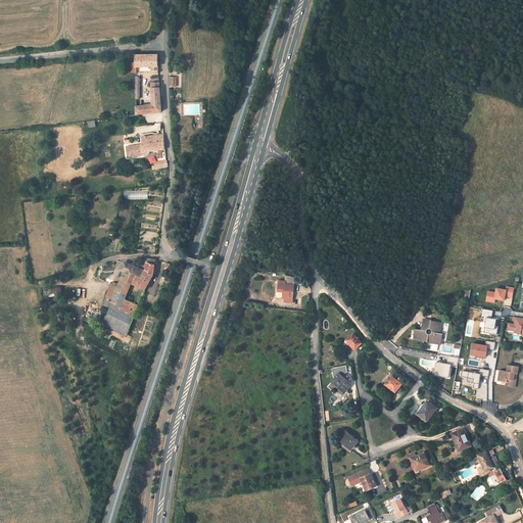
[(157,64),(156,53),(134,55),(134,61),(129,62),(130,73),(135,73),(135,66),(151,65),(157,64)]
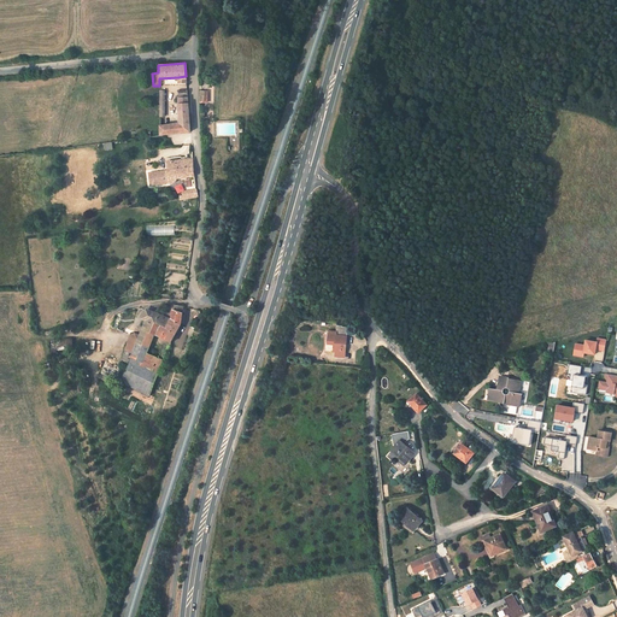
[(189,133),(187,99),(180,100),(178,100),(180,123),(181,133),(189,133)]
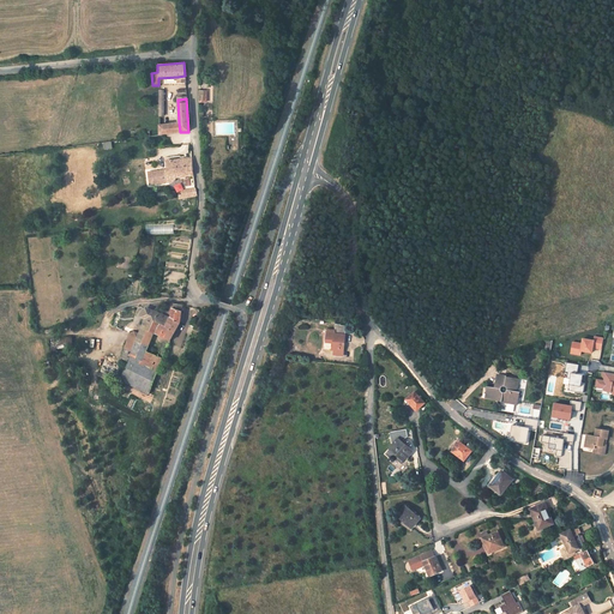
[(180,132),(179,122),(160,126),(160,134),(180,132)]
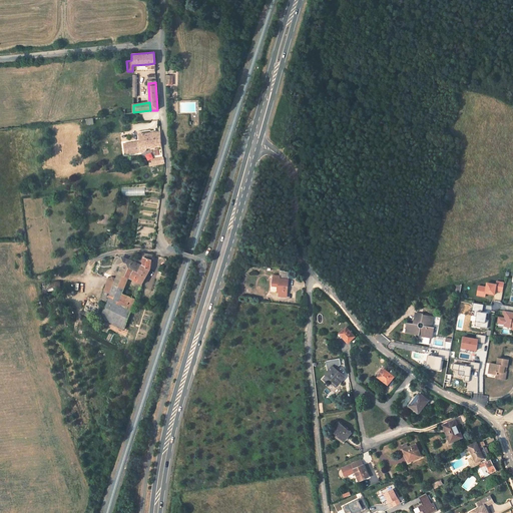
[(160,145),(159,137),(159,131),(157,131),(154,132),(138,134),(138,141),(139,151),(143,151),(146,147),(160,145)]
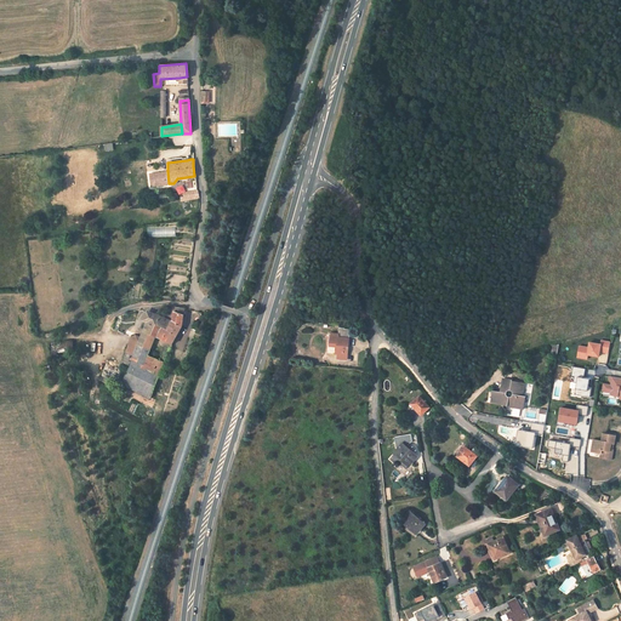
[(169,183),(167,171),(149,174),(151,186),(169,183)]
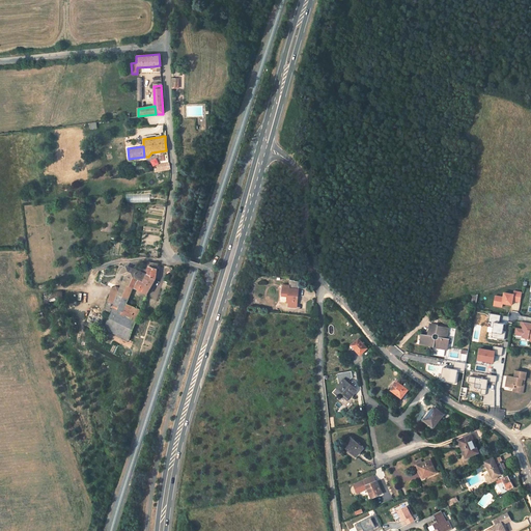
[(145,299),(146,296),(148,291),(149,289),(155,280),(157,270),(158,264),(148,262),(146,275),(135,271),(126,266),(121,274),(126,277),(121,285),(133,289),(140,292),(144,295),(143,298),(145,299)]
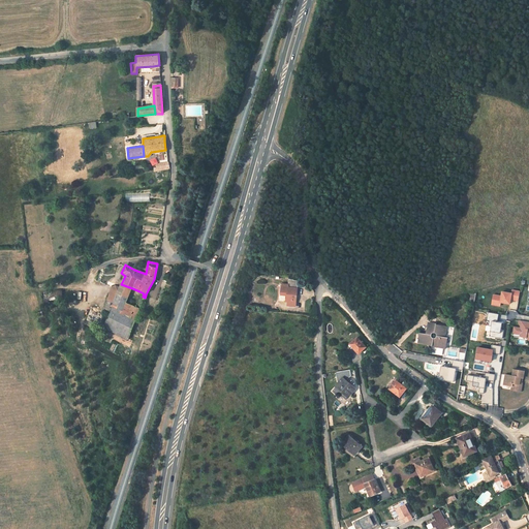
[(288,302),(288,306),(296,306),(297,303),(299,281),(289,280),(289,285),(283,284),(282,294),(287,296),(286,302),(288,302)]
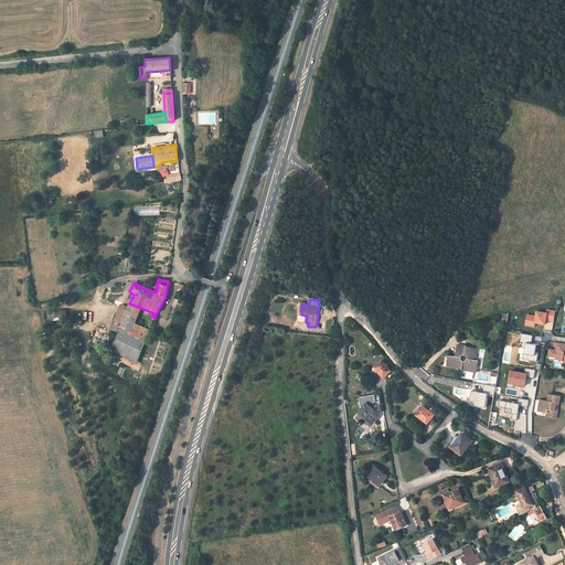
[(120,322),(118,329),(120,329),(113,345),(138,358),(139,359),(151,326),(153,322),(150,321),(149,321),(148,323),(147,323),(145,328),(135,322),(141,308),(129,304),(128,307),(120,322)]
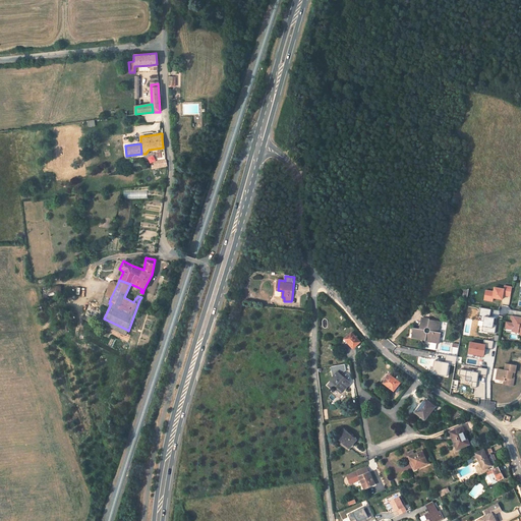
[(111,297),(118,283),(113,282),(110,283),(106,295),(111,297)]
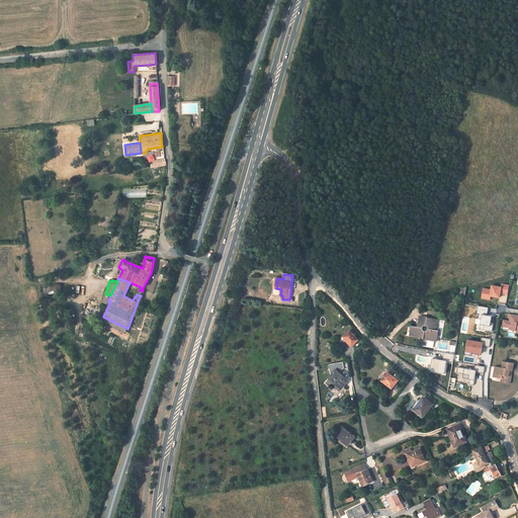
[(507,295),(509,284),(501,283),(501,286),(491,284),(490,288),(483,287),(481,298),(490,299),(491,296),(500,298),(500,294),(507,295)]
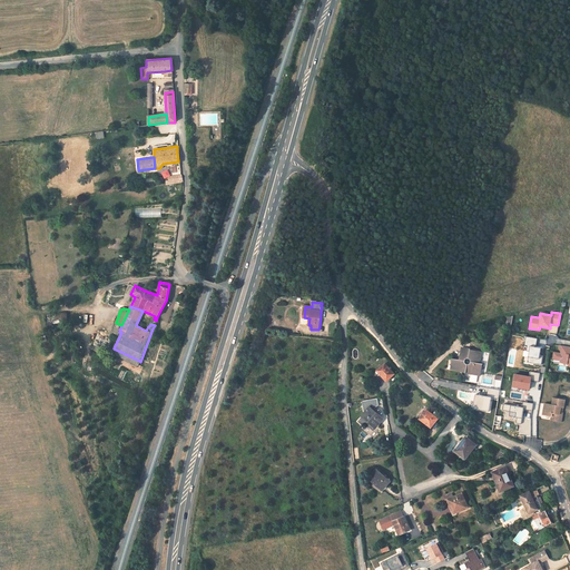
[(67,323),(67,313),(46,314),(47,324),(67,323)]
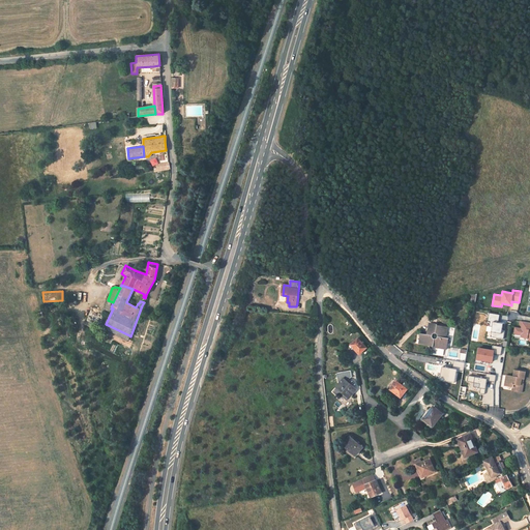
[(489,330),(488,336),(503,339),(505,323),(498,322),(499,315),(489,313),(488,321),(490,321),(488,330),(489,330)]
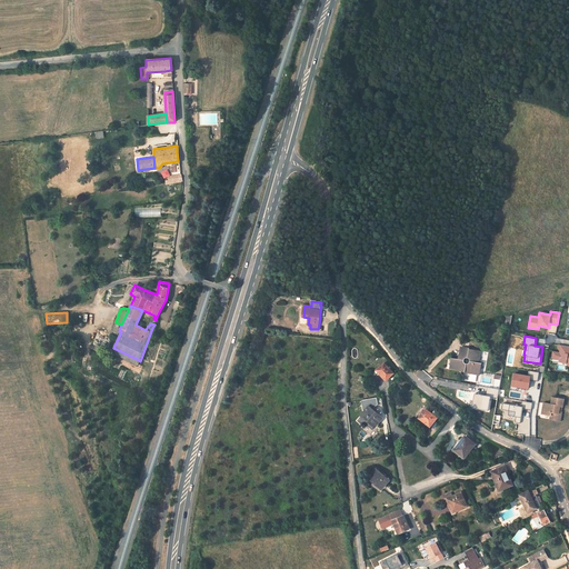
[(568,346),(558,343),(556,350),(552,350),(550,361),(568,365),(568,346)]
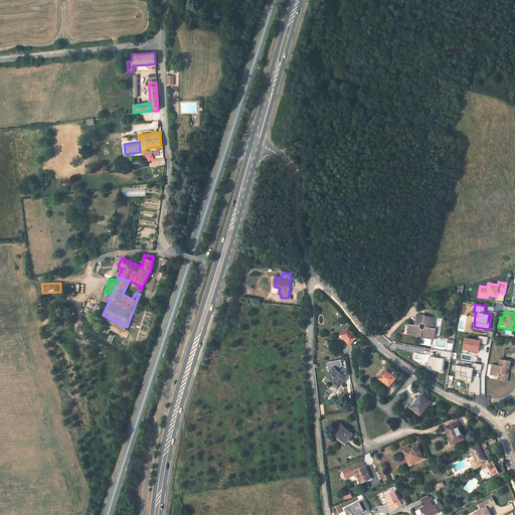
[(426,316),(426,315),(419,314),(417,321),(419,321),(418,326),(411,325),(410,331),(412,331),(411,334),(435,337),(435,333),(437,333),(438,327),(435,327),(437,318),(426,316)]
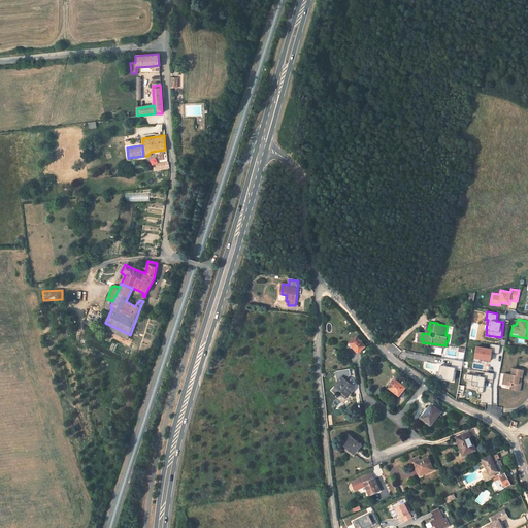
[(113,330),(122,335),(128,337),(129,334),(105,323),(104,326),(113,330)]
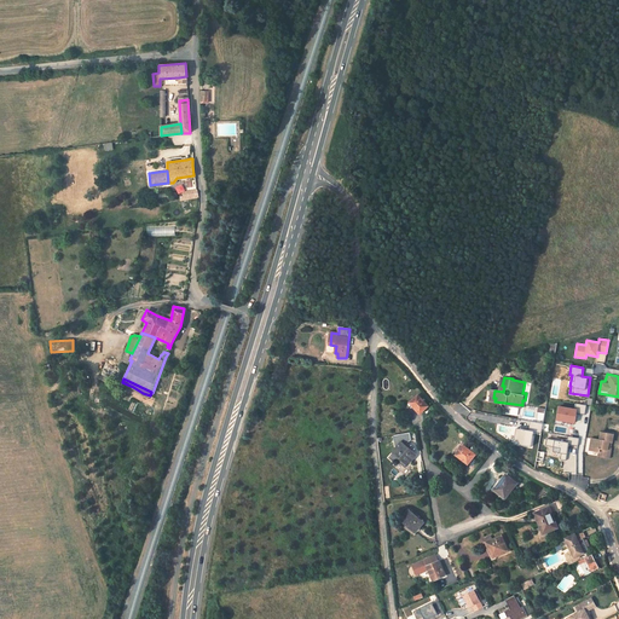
[(416,393),(408,401),(418,412),(427,404),(416,393)]
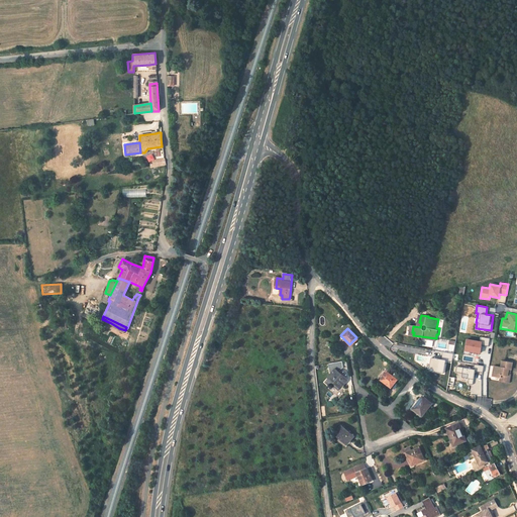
[(481,352),(481,340),(464,339),(464,351),(481,352)]
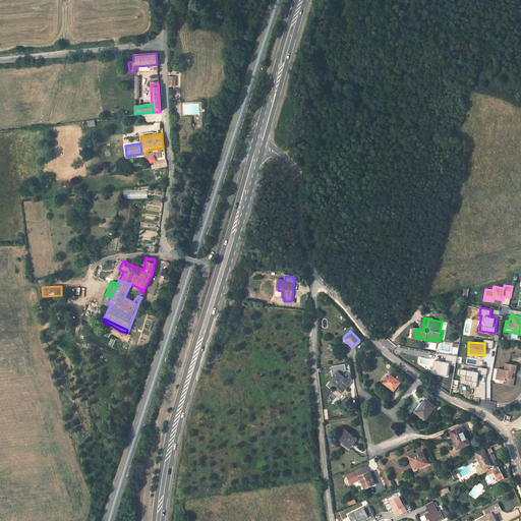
[(431,374),(447,375),(448,362),(432,361),(431,374)]
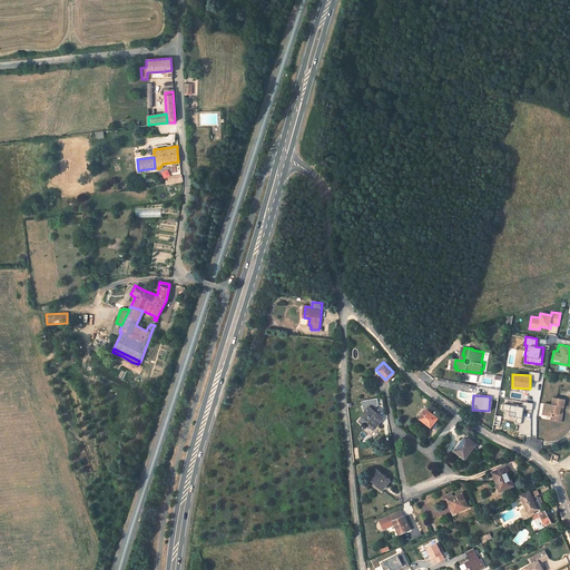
[(543,411),(547,412),(546,415),(552,416),(551,418),(556,419),(556,422),(561,423),(563,414),(560,413),(561,408),(564,409),(566,400),(558,399),(557,400),(553,400),(553,406),(544,405),(543,411)]
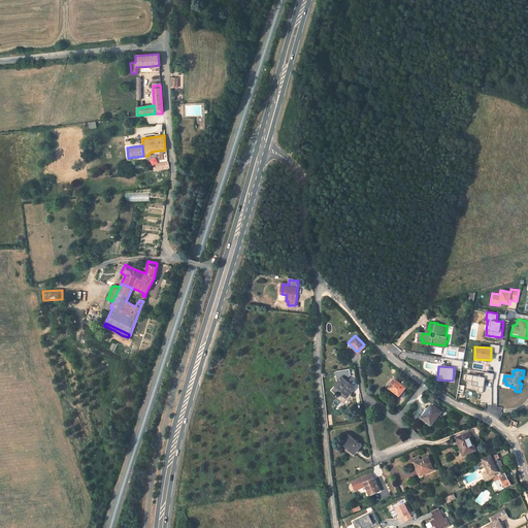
[(341,375),(334,383),(347,393),(353,386),(341,375)]
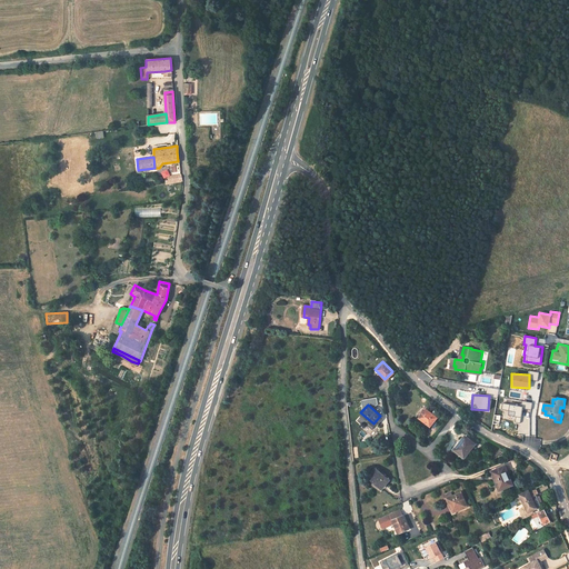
[(425,407),(417,416),(429,425),(436,416),(425,407)]
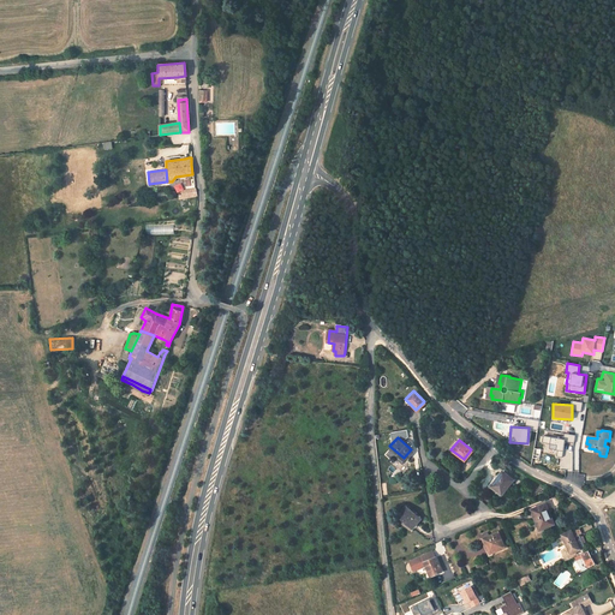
[(488,484),(501,495),(513,481),(500,470),(488,484)]
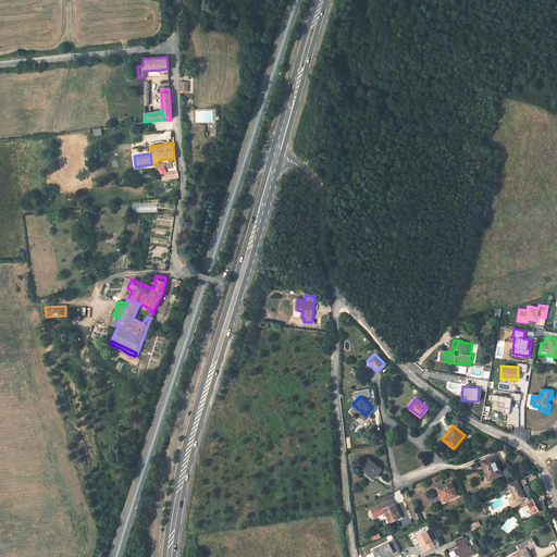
[(496,463),(490,449),(478,455),(485,473),(489,471),(491,478),(505,472),(500,461),(496,463)]
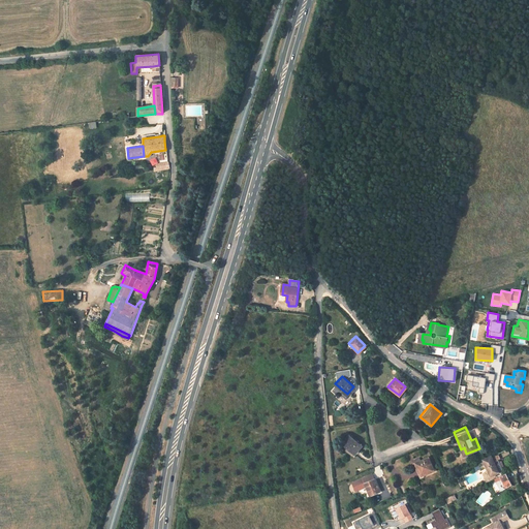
[(348,434),(342,441),(354,452),(361,444),(348,434)]
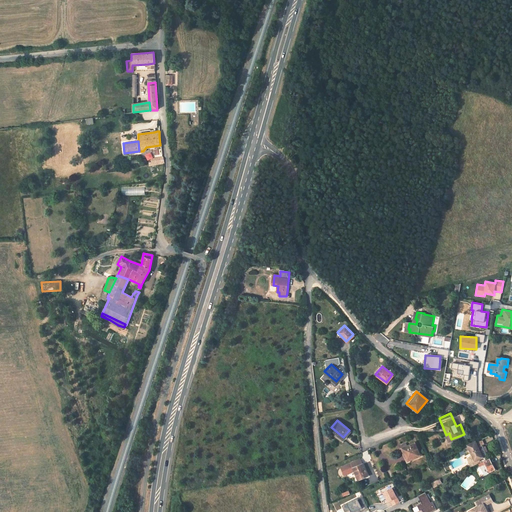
[(471,454),(467,456),(470,462),(474,461),(476,463),(483,459),(476,445),(474,446),(472,442),(467,444),(471,454)]
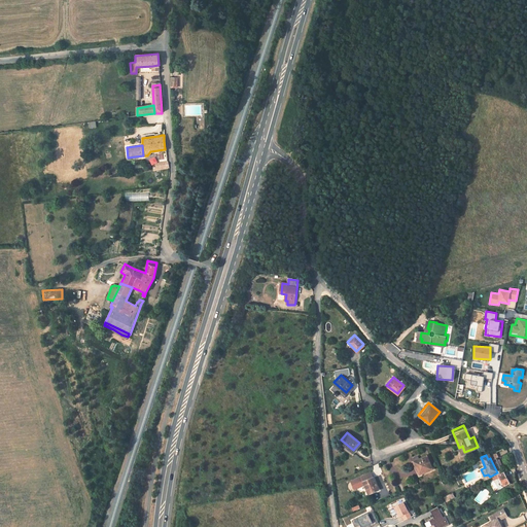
[(426,456),(412,461),(414,466),(416,465),(419,473),(431,468),(426,456)]
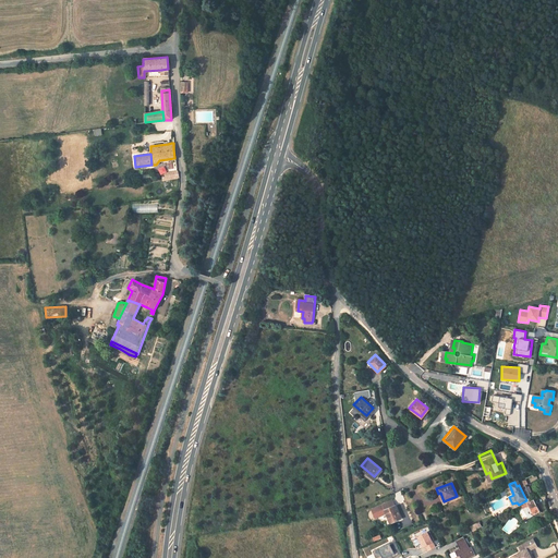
[(540,511),(534,500),(522,506),(528,518),(533,514),(540,511)]
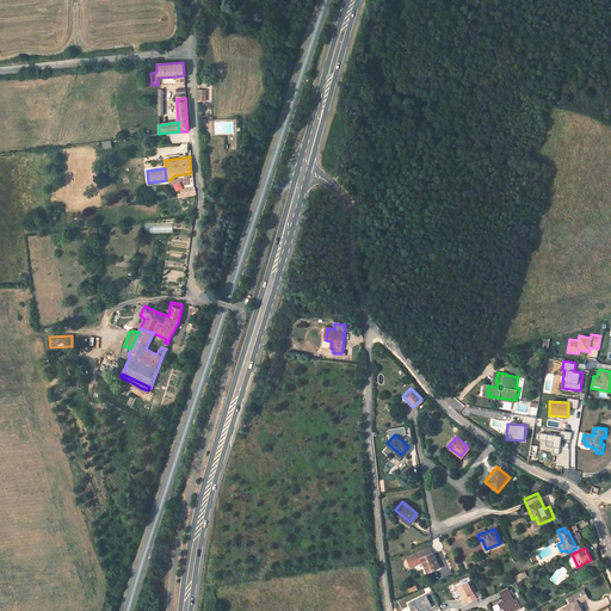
[(432,551),(420,556),(426,571),(438,566),(432,551)]
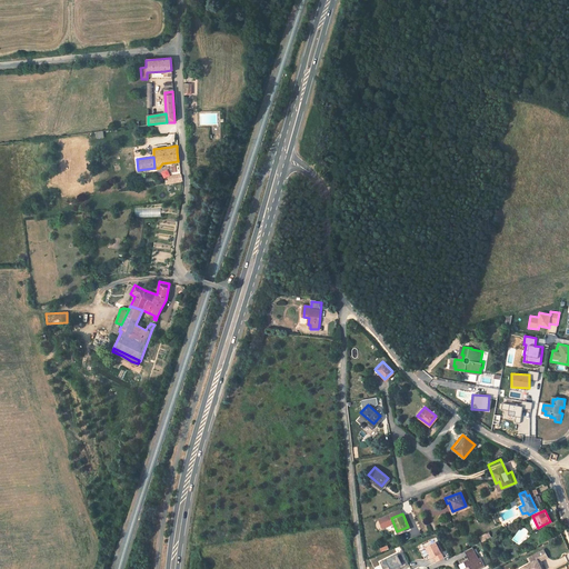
[(429,559),(432,558),(433,562),(442,559),(437,542),(425,547),(429,559)]
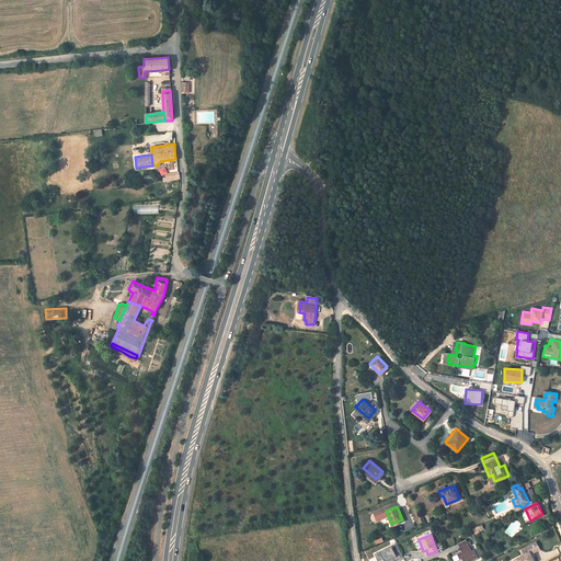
[(451,557),(454,560),(456,560),(462,559),(464,560),(471,560),(478,559),(473,549),(471,550),(466,540),(458,544),(461,552),(451,557)]
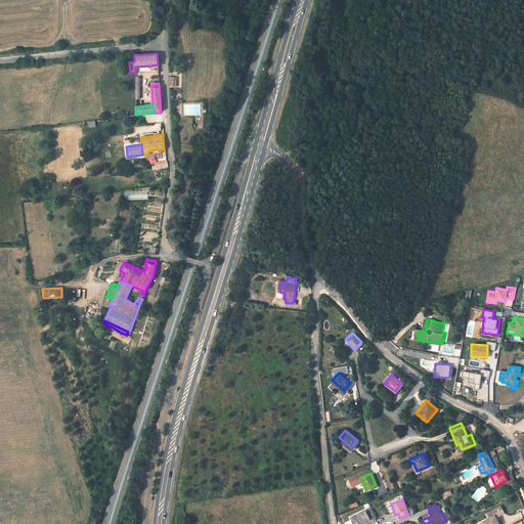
[(485,514),(487,518),(481,521),(481,523),(498,523),(501,523),(498,518),(497,519),(496,517),(504,513),(500,506),(485,514)]
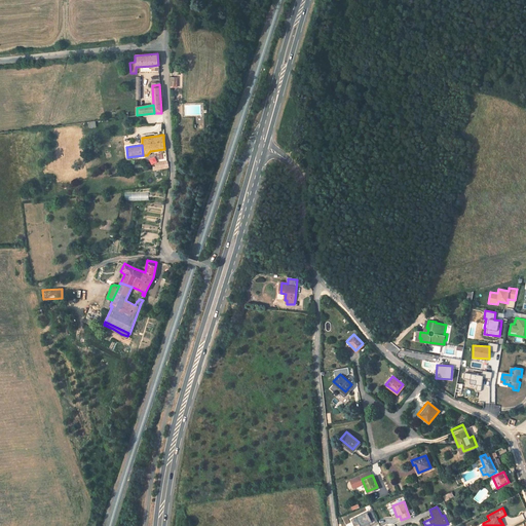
[(350,519),(353,525),(366,525),(376,522),(371,510),(350,519)]
